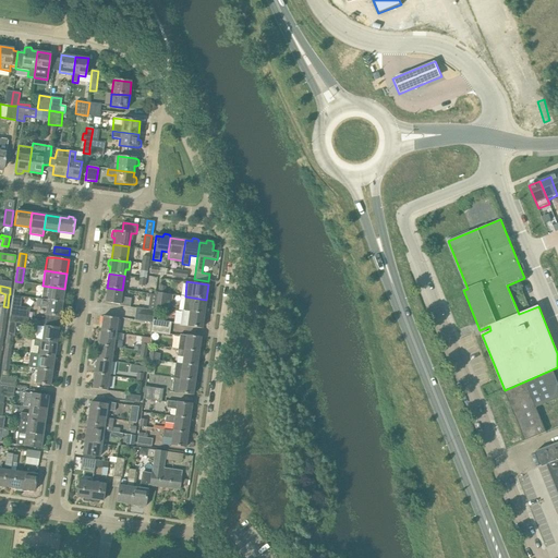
[(62,303),(64,289),(43,286),(40,300),(62,303)]
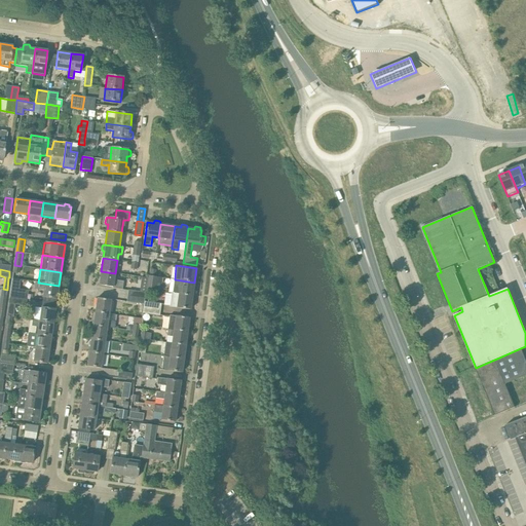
[(115,273),(101,271),(99,285),(113,287),(112,288),(122,290),(123,282),(114,279),(115,273)]
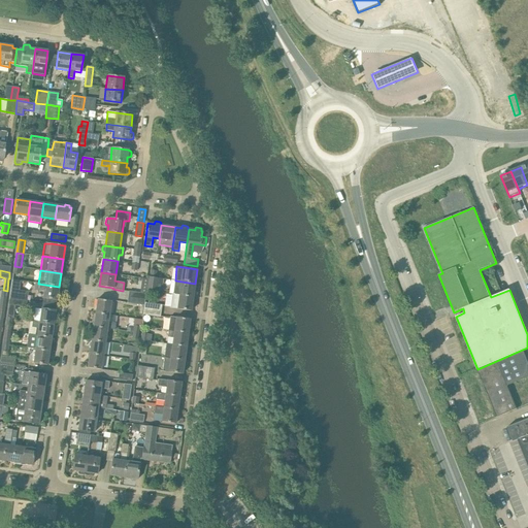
[(146,278),(149,279),(146,291),(151,291),(157,292),(159,278),(156,278),(150,277),(147,276),(146,278)]
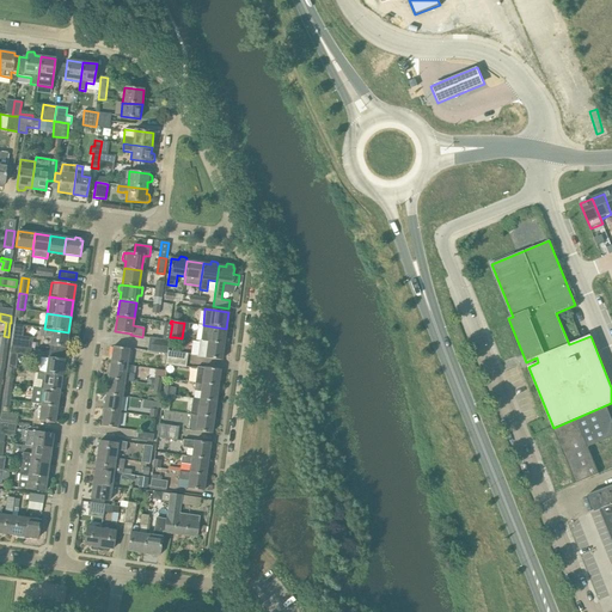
[(12,340),(11,346),(31,349),(31,342),(22,341),(22,336),(24,325),(14,324),(12,340)]
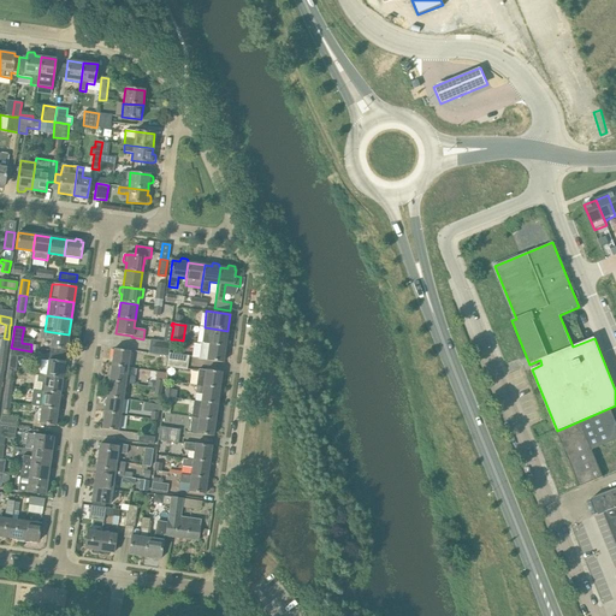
[(227,331),(205,327),(202,343),(225,347),(227,331)]
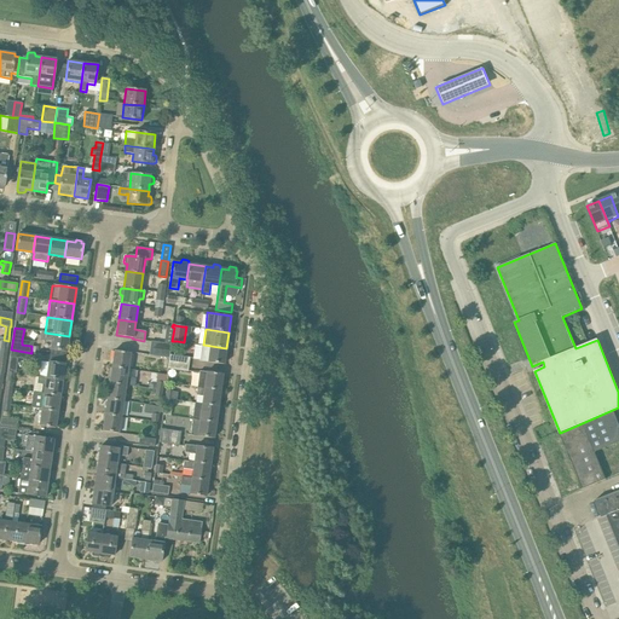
[(67,352),(69,336),(45,333),(41,333),(40,340),(51,342),(50,350),(67,352)]
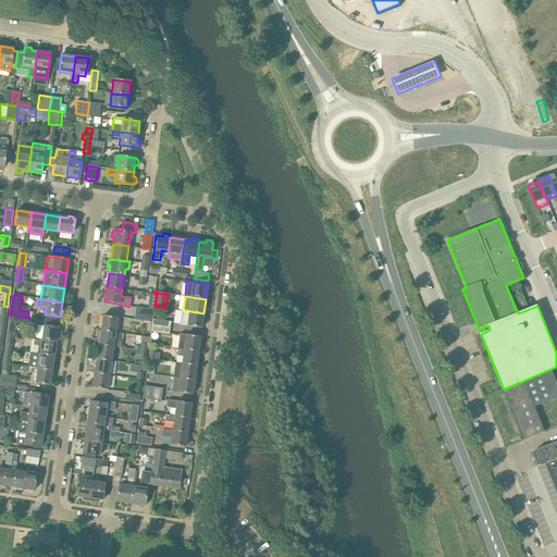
[(201,327),(203,313),(183,310),(182,310),(180,324),(201,327)]
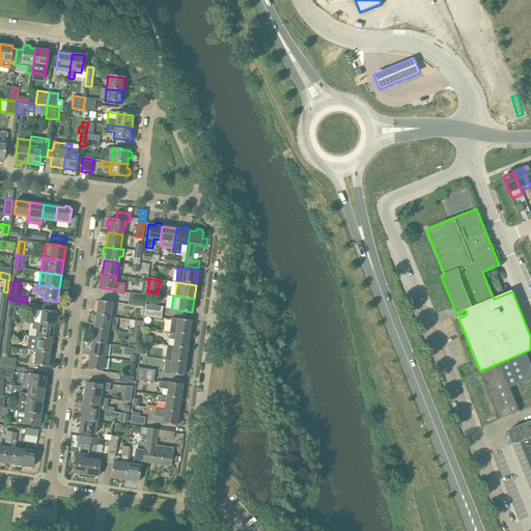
[(145,307),(145,304),(146,301),(129,299),(128,305),(145,307)]
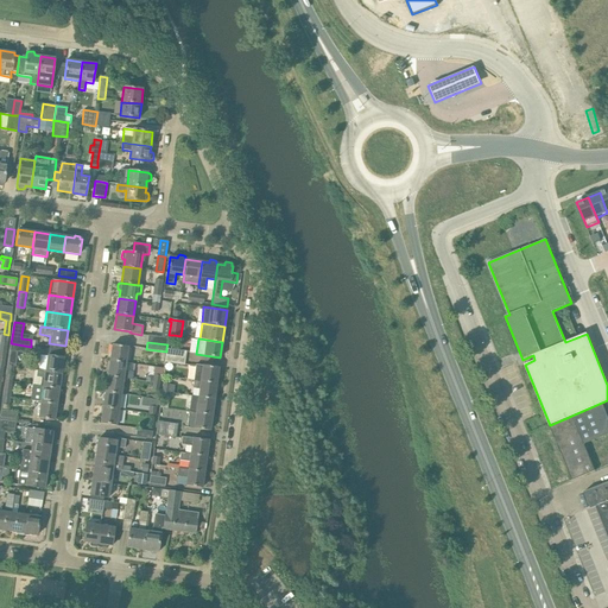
[(30,354),(31,347),(11,343),(10,350),(30,354)]
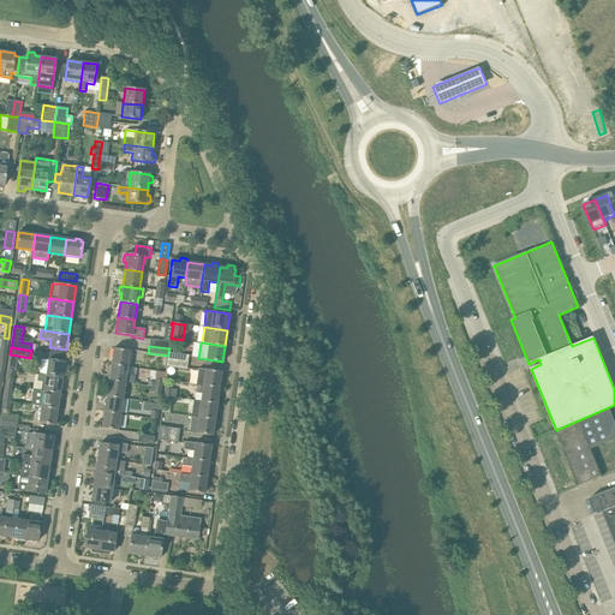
[(112,364),(127,366),(130,351),(114,348),(112,364)]
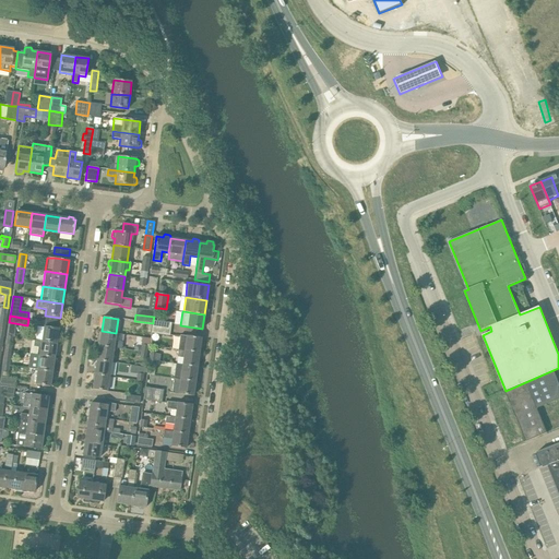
[(153,320),(153,323),(152,326),(170,330),(171,323),(153,320)]
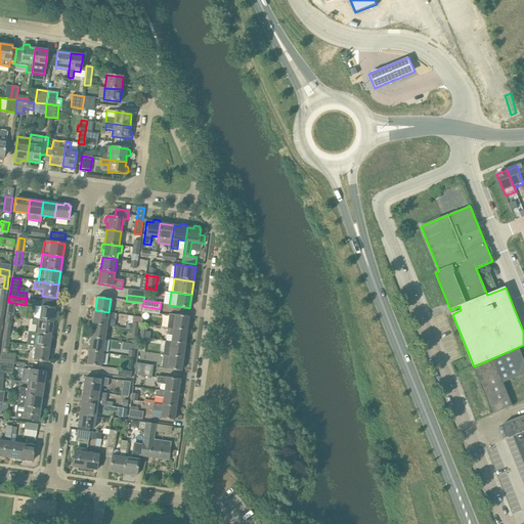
[(34,318),(53,321),(55,308),(41,306),(41,307),(36,306),(34,318)]
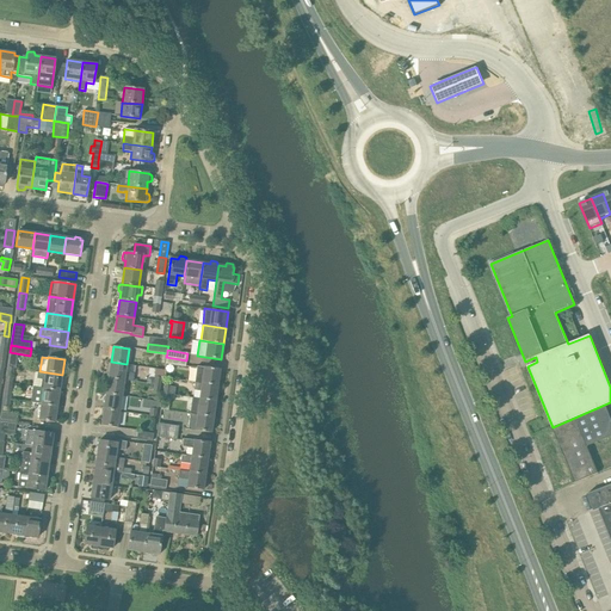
[(185,366),(186,360),(166,357),(166,364),(185,366)]
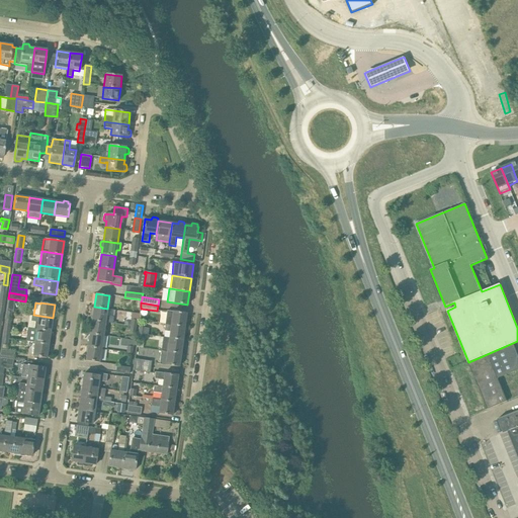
[(114,310),(107,309),(94,307),(92,321),(105,323),(105,322),(112,323),(114,310)]
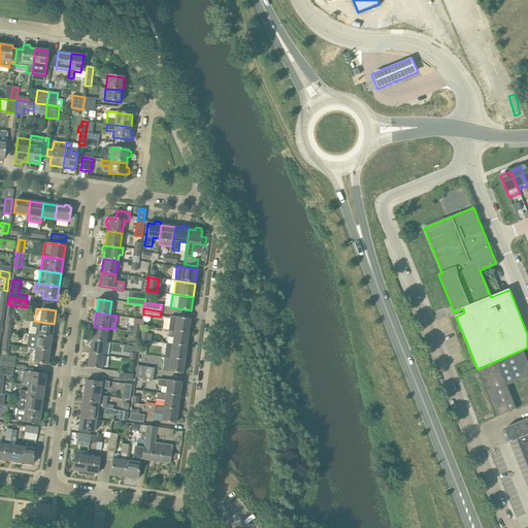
[(6,317),(4,331),(10,332),(12,318),(10,318),(7,317),(6,317)]
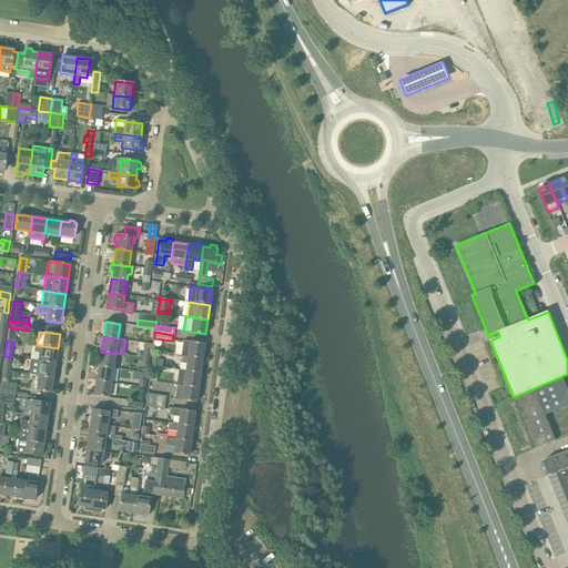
[(181,355),(202,358),(204,343),(183,341),(181,355)]
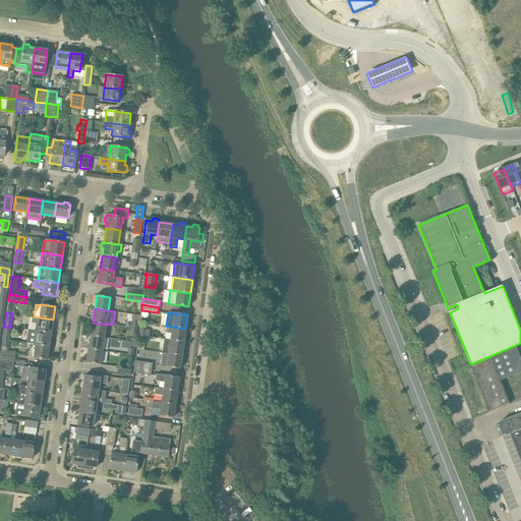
[(130,328),(137,329),(137,323),(141,323),(140,315),(132,314),(131,322),(130,328)]
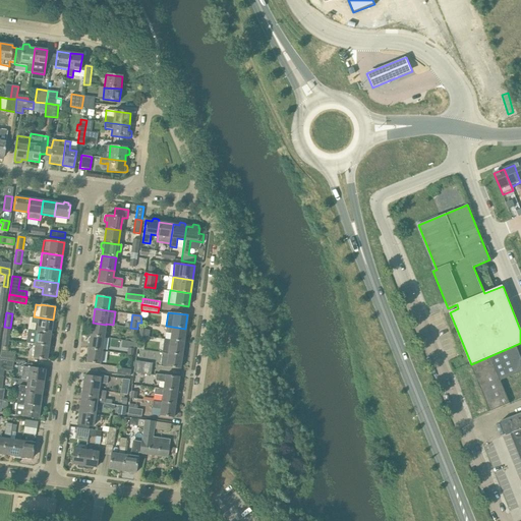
[(53,320),(34,316),(32,316),(31,323),(38,324),(37,331),(51,333),(53,320)]
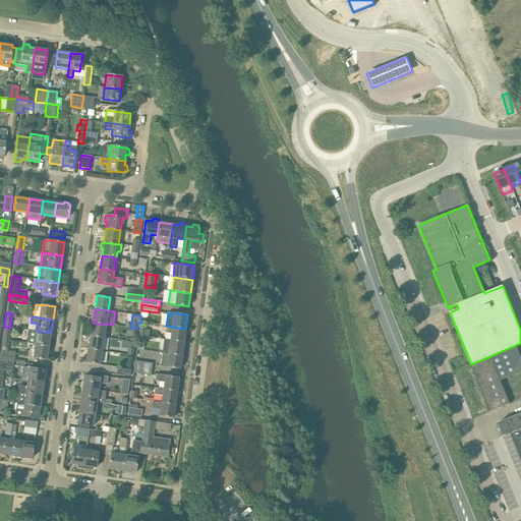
[(104,338),(106,325),(93,323),(91,336),(104,338)]
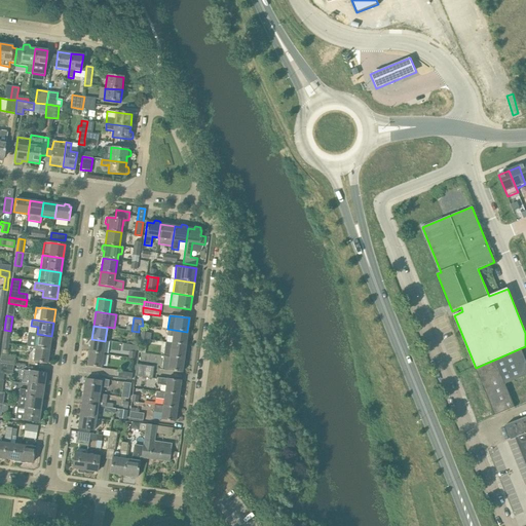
[(186,345),(187,332),(167,329),(166,336),(173,336),(172,343),(186,345)]
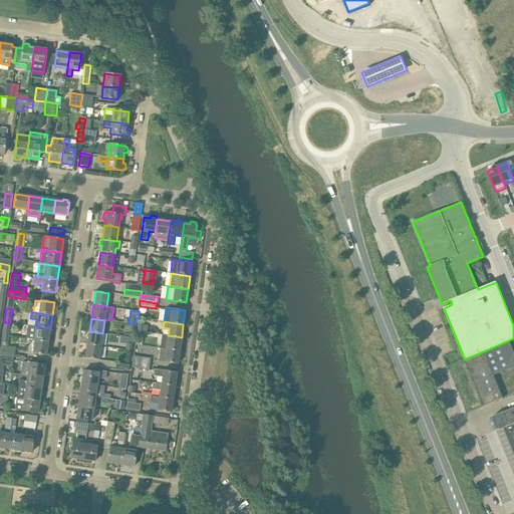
[(9,336),(10,323),(4,322),(2,335),(9,336)]
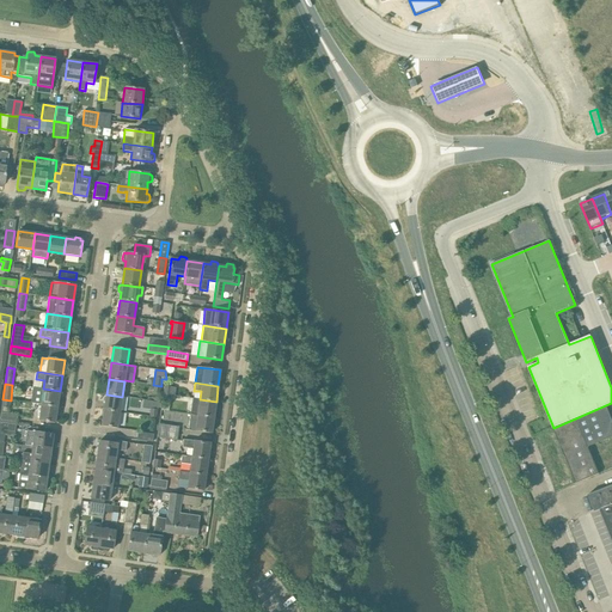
[(41,405),(57,407),(60,391),(43,389),(34,387),(31,403),(41,404),(41,405)]
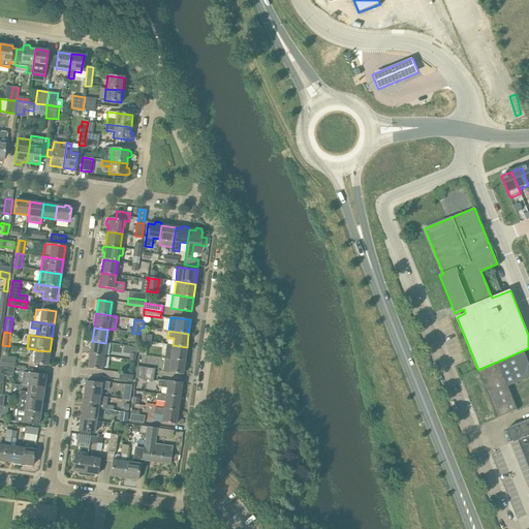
[(103,356),(105,343),(92,341),(90,354),(103,356)]
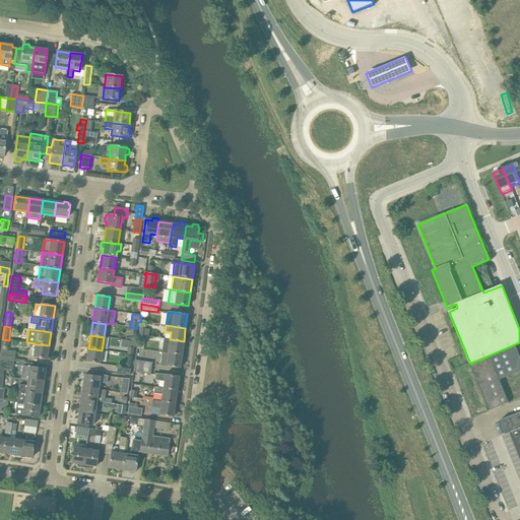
[(161,351),(168,352),(182,354),(184,341),(170,339),(164,338),(161,351)]
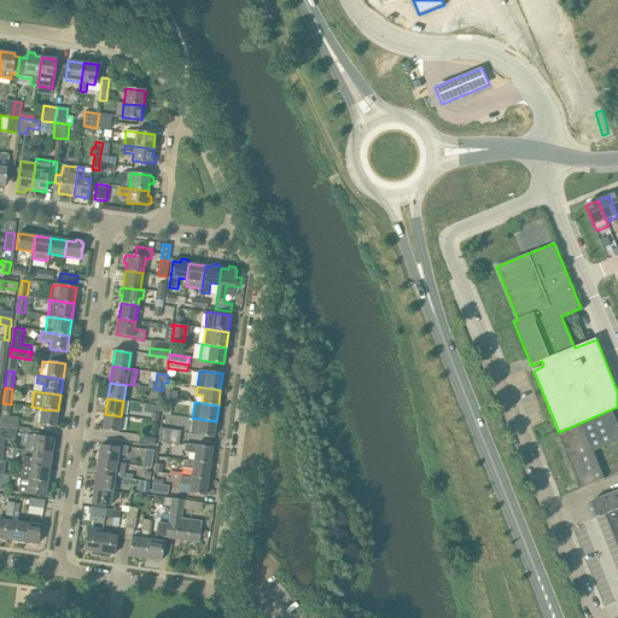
[(58,410),(41,409),(39,425),(56,427),(58,410)]
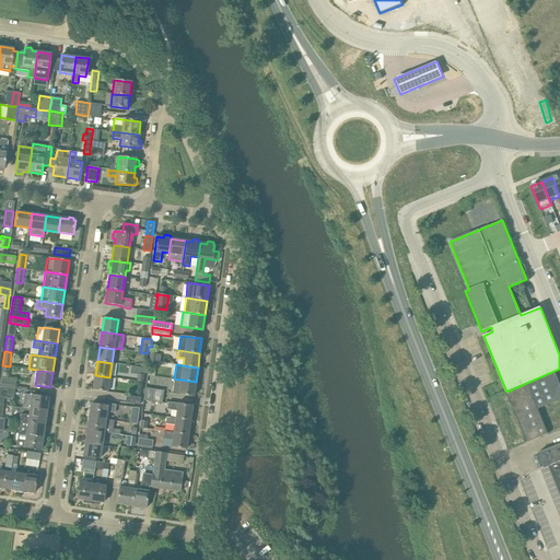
[(107,392),(109,377),(95,375),(93,389),(107,392)]
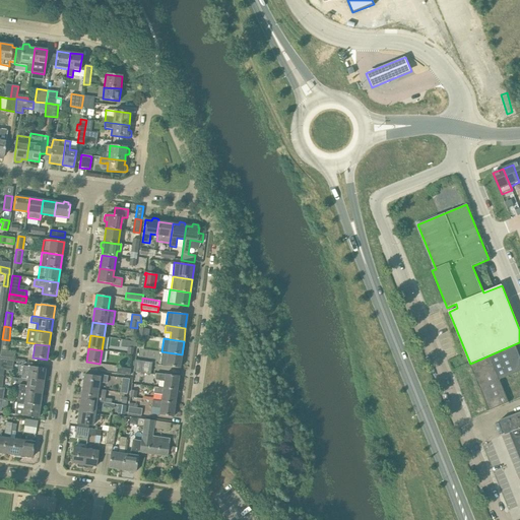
[(14,352),(1,350),(0,355),(0,356),(13,359),(14,352)]
